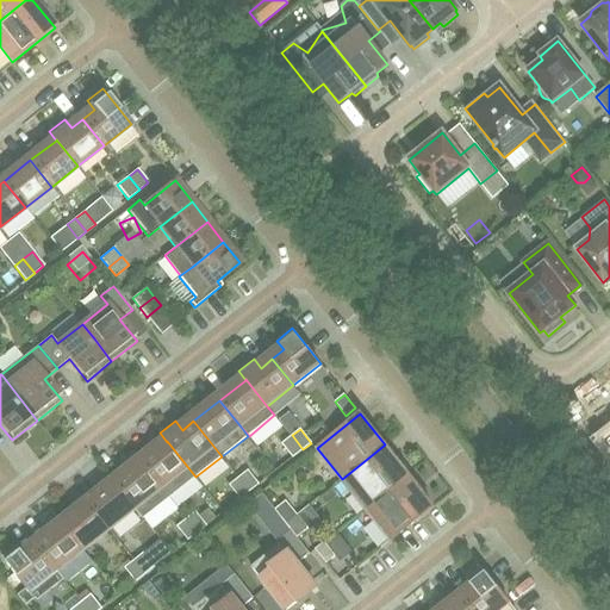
[(294,456),(303,449),(292,435),(284,442),(294,456)]
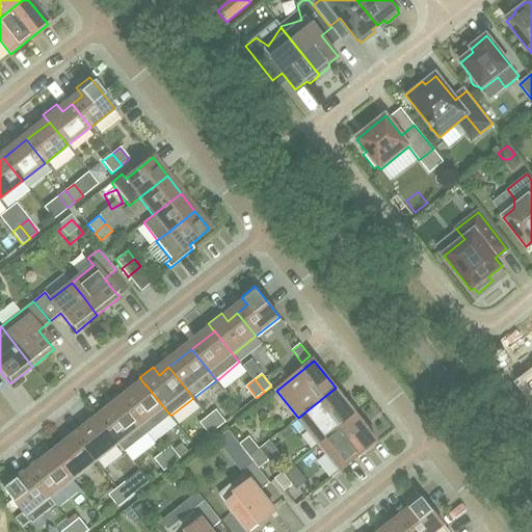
[(170,416),(145,384),(145,386),(124,402),(123,402),(148,433),(170,416)]
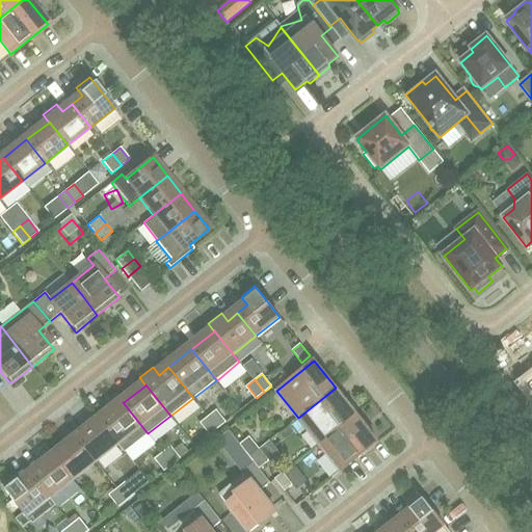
[(319,444),(356,415),(336,388),(298,418),(319,444)]
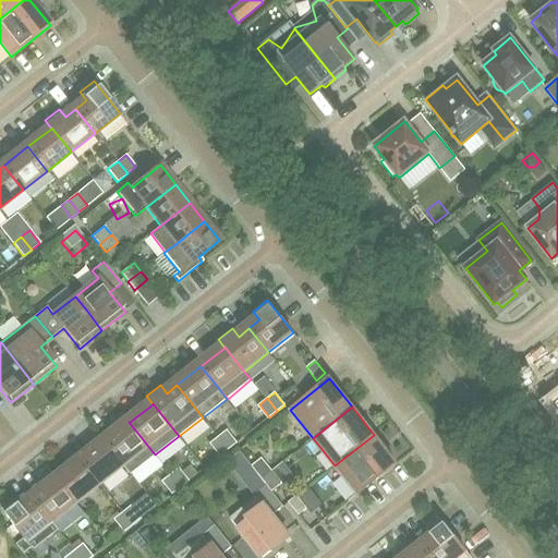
[(155,455),(129,422),(130,422),(123,413),(109,425),(116,433),(105,441),(124,465),(131,474),(155,455)]
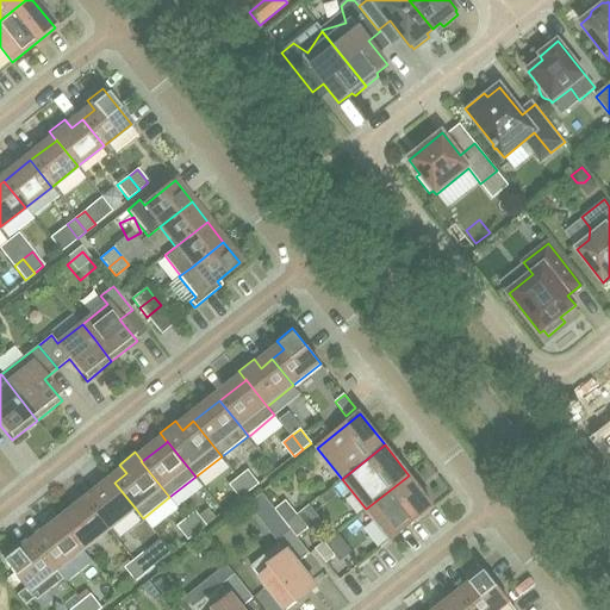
[(248,470),(238,478),(249,491),(259,484),(248,470)]
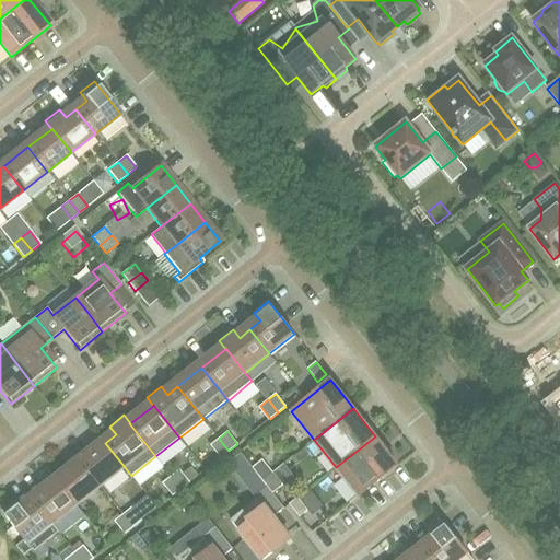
[(398,465),(375,436),(336,467),(358,496),(398,465)]
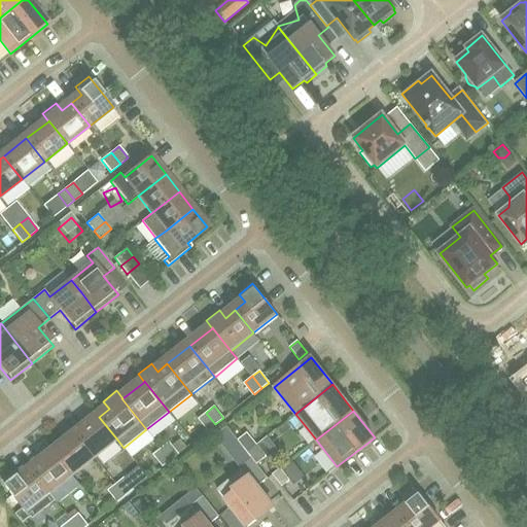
[(215,424),(206,413),(199,418),(208,429),(215,424)]
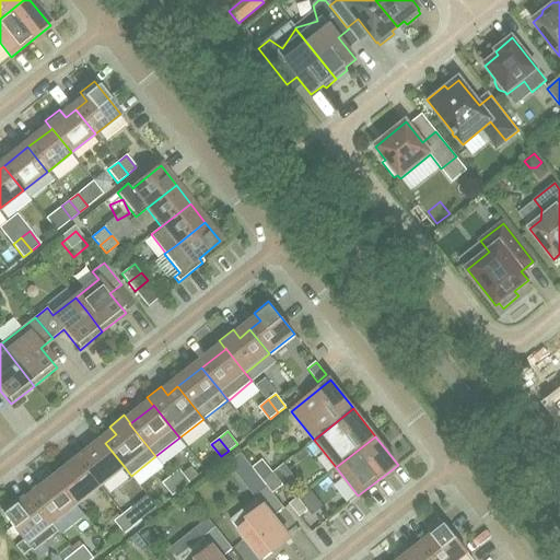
[(125,467),(105,443),(81,462),(101,487),(125,467)]
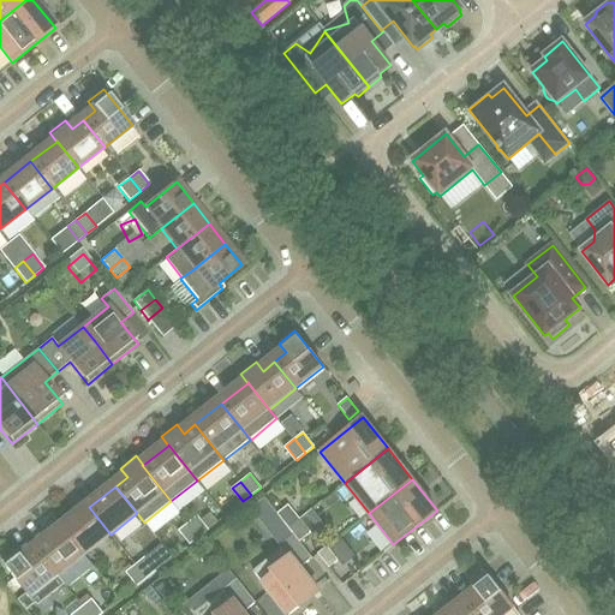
[(288,527),(300,518),(288,505),(278,513),(288,527)]
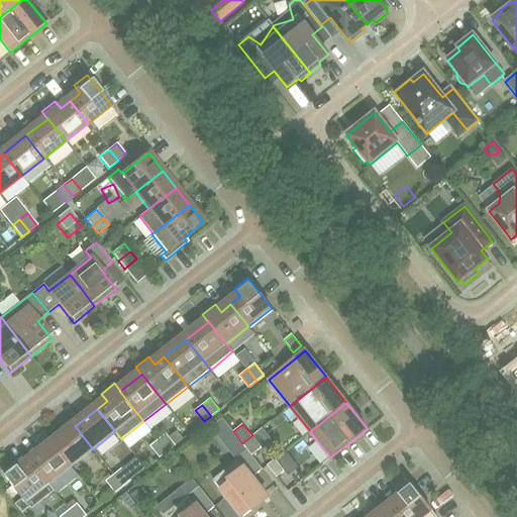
[(75,426),(54,443),(53,443),(71,467),(93,449),(75,426)]
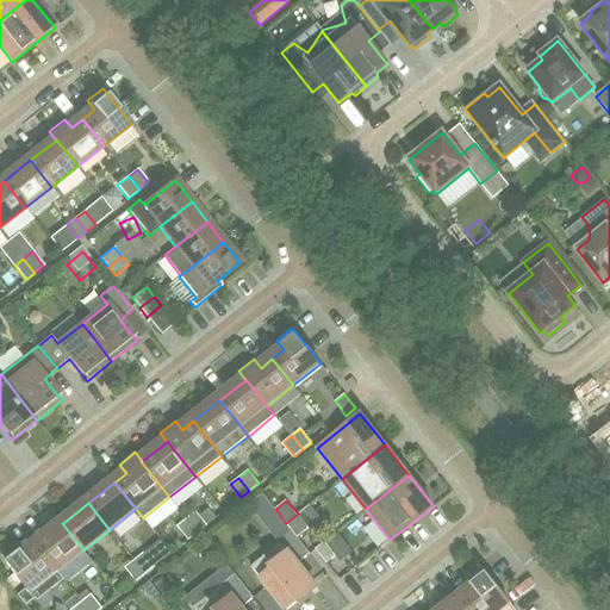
[(195,511),(186,518),(197,533),(206,524),(195,511)]
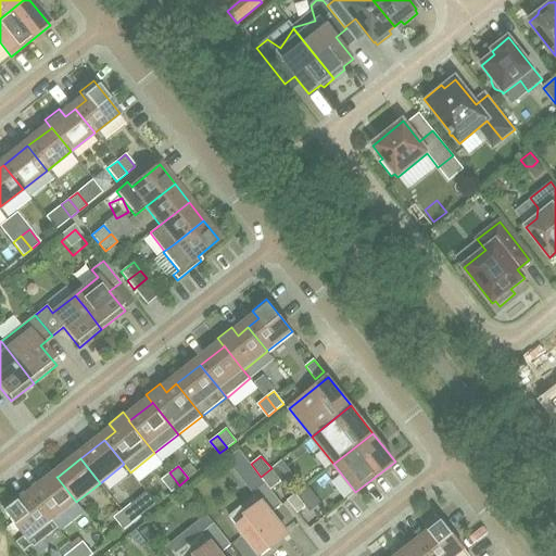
[(76,502),(57,477),(58,477),(51,468),(37,480),(43,488),(33,496),(58,528),(66,521),(61,514),(76,502)]
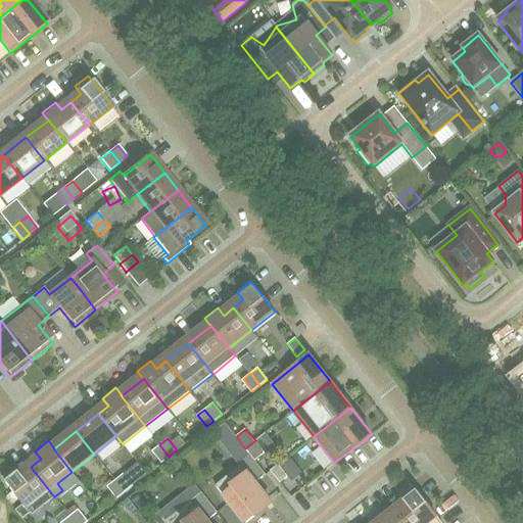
[(245,448),(249,455),(254,461),(265,453),(255,440),(245,448)]
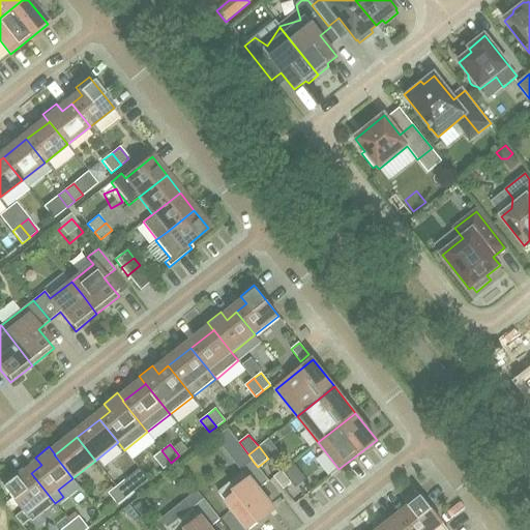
[(171,463),(162,450),(154,457),(164,468),(171,463)]
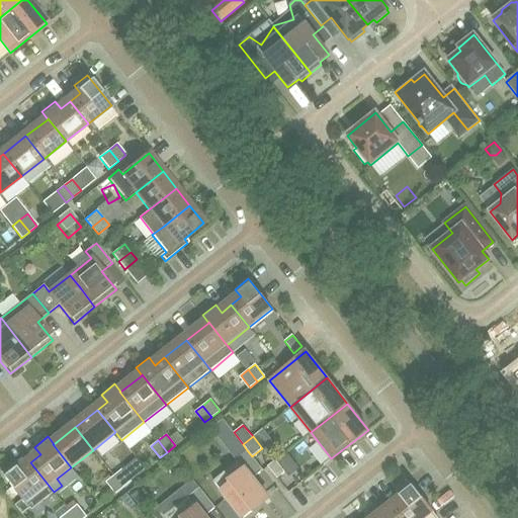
[(254,478),(263,470),(252,456),(247,450),(237,458),(238,460),(212,481),(242,517),(268,497),(254,478)]
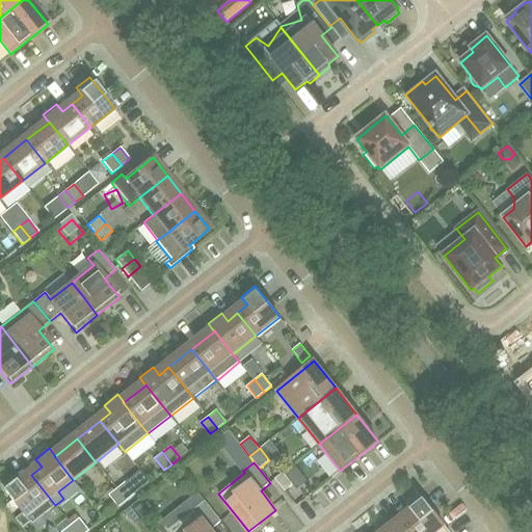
[(275,479),(286,490),(292,485),(283,473),(275,479)]
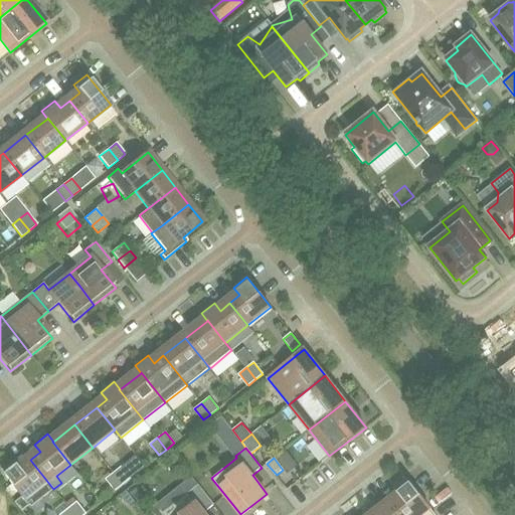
[(53,489),(30,460),(21,468),(15,460),(2,470),(22,496),(15,502),(22,511),(30,505),(31,506),(53,489)]
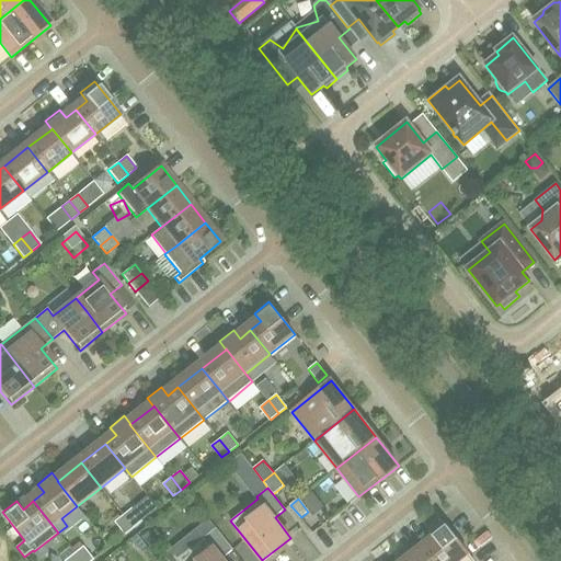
[(132,508),(123,515),(133,527),(141,521),(132,508)]
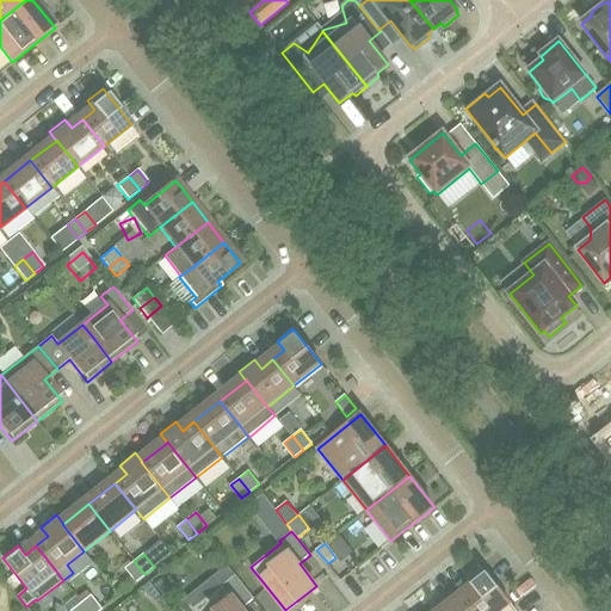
[(137,581),(144,574),(134,561),(125,568),(137,581)]
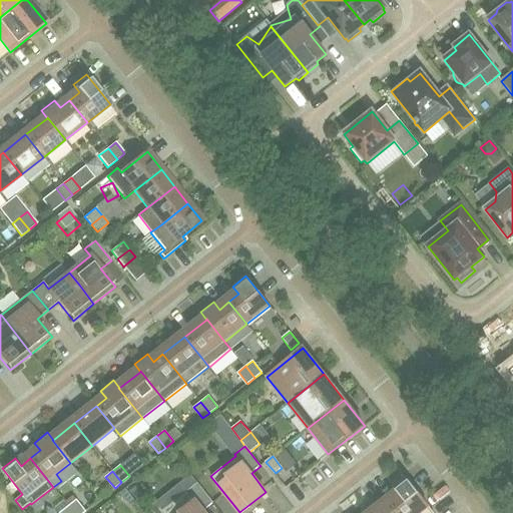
[(420,512),(428,506),(405,476),(392,487),(398,494),(388,502),(396,512),(420,512)]
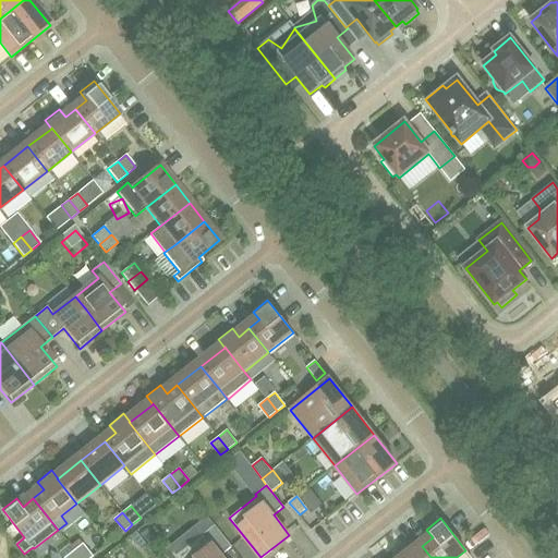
[(155,536),(147,525),(138,532),(147,543),(155,536)]
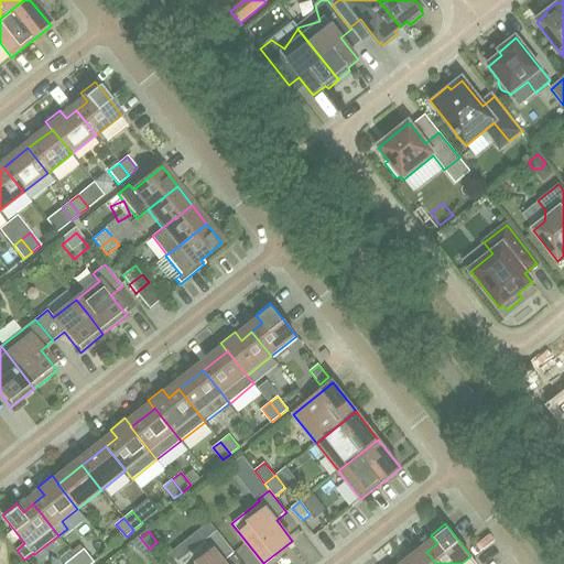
[(226,563),(225,561),(235,553),(217,531),(206,540),(208,543),(181,563),(226,563)]
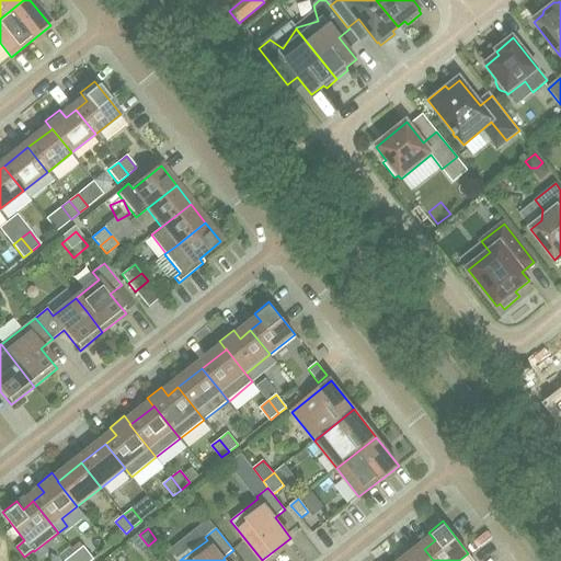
[(75,553),(81,560),(90,560),(93,559),(83,546),(75,553)]
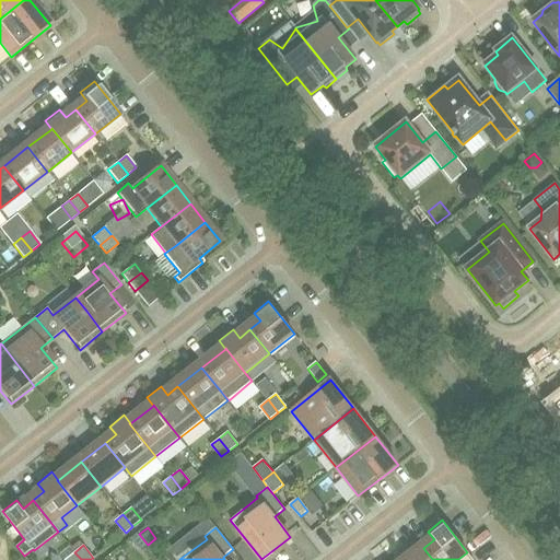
[(432,559),(423,548),(412,557),(406,548),(392,559),(432,559)]
